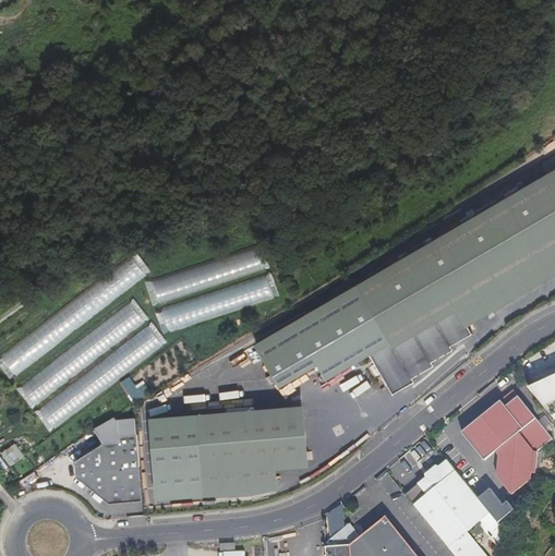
[(554,169),(356,288),(389,346),(369,358),(386,388),(393,384),(398,394),(413,384),(411,379),(433,369),(432,364),(451,352),(450,348),(471,336),(466,327),(457,312),(554,253),(554,169)]
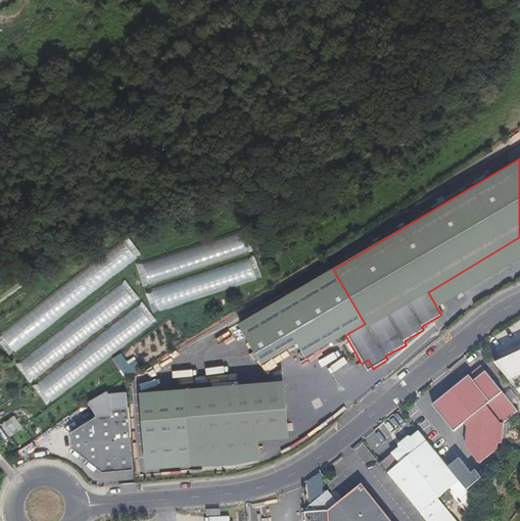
[(3,331),(18,350),(140,257),(125,237),(3,331)]
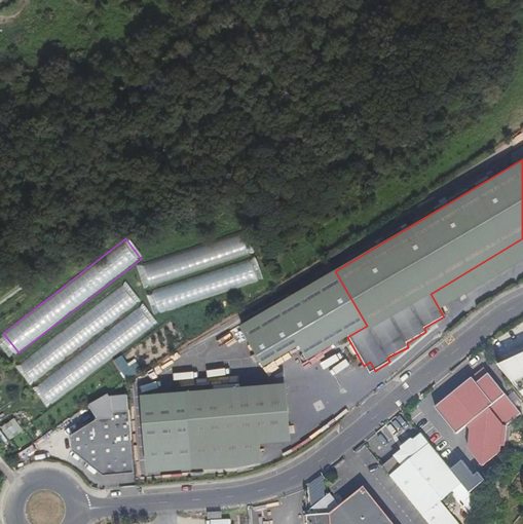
[(522,238),(431,294),(439,308),(522,259),(522,238)]
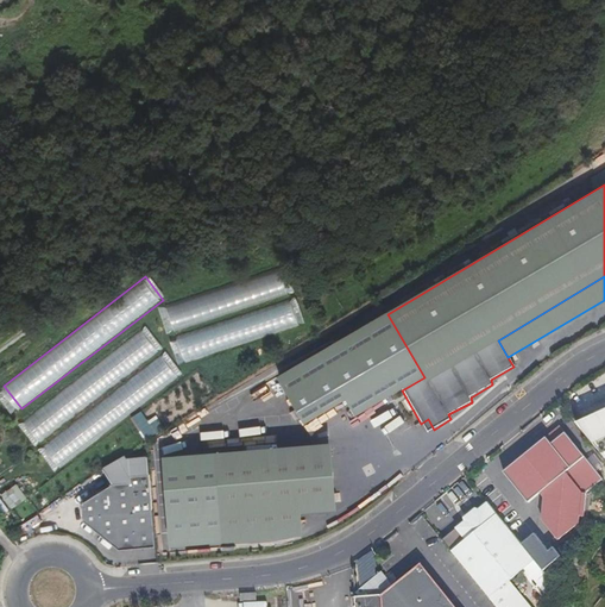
[(181,333),(190,361),(303,323),(294,296),(181,333)]
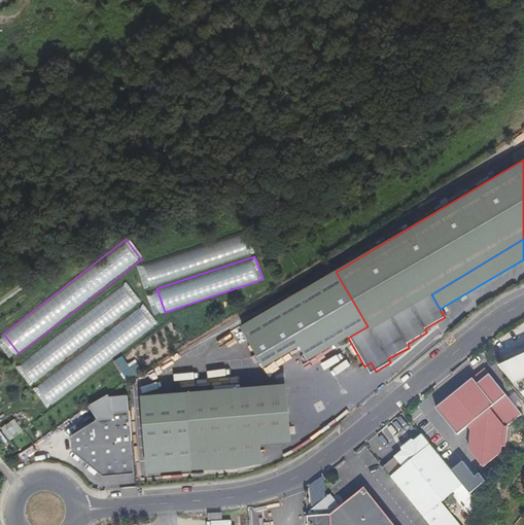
[(126,283),(24,362),(38,381),(140,302),(126,283)]
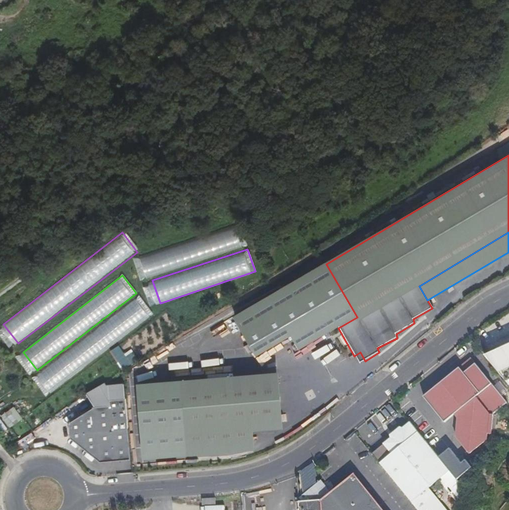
[(139,296),(40,373),(54,391),(153,314),(139,296)]
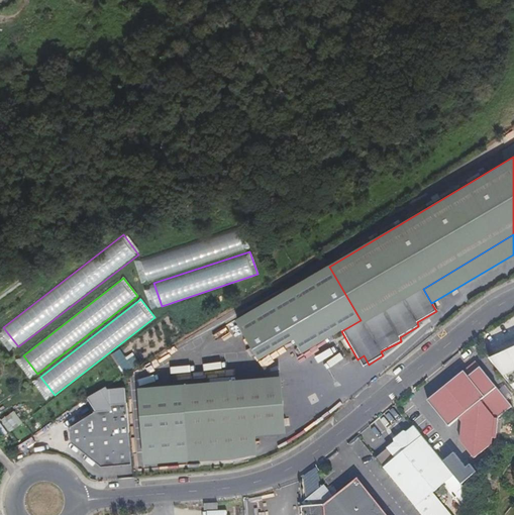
[(513,343),(487,356),(513,388),(513,343)]
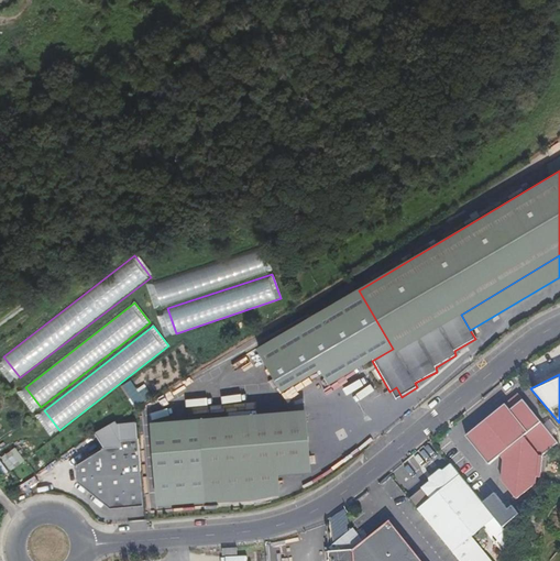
[(135,378),(125,384),(140,405),(156,394),(150,385),(143,389),(135,378)]
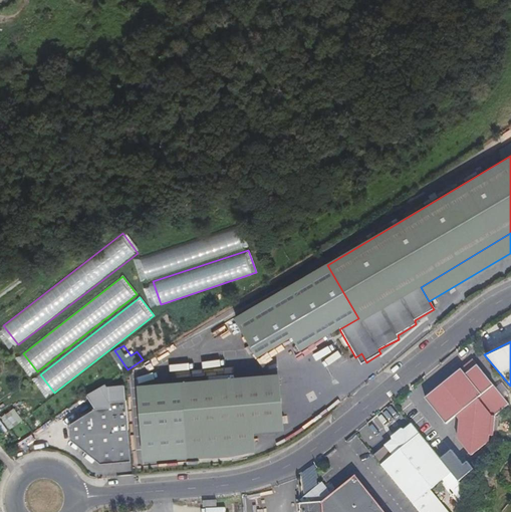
[(220,345),(210,347),(212,354),(222,352),(220,345)]
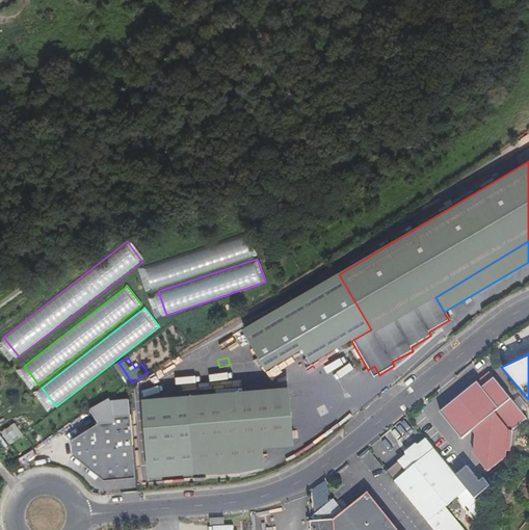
[(374,366),(368,370),(373,378),(379,375),(374,366)]
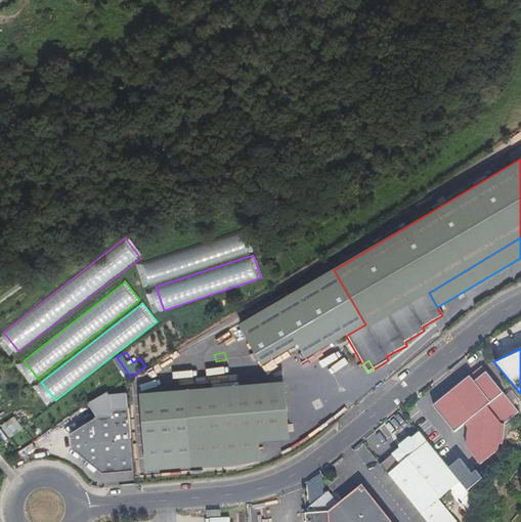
[(468,374),(432,403),(452,429),(459,424),(466,425),(464,444),(479,462),(497,447),(497,441),(501,441),(502,421),(517,408),(484,370),(473,379),(468,374)]
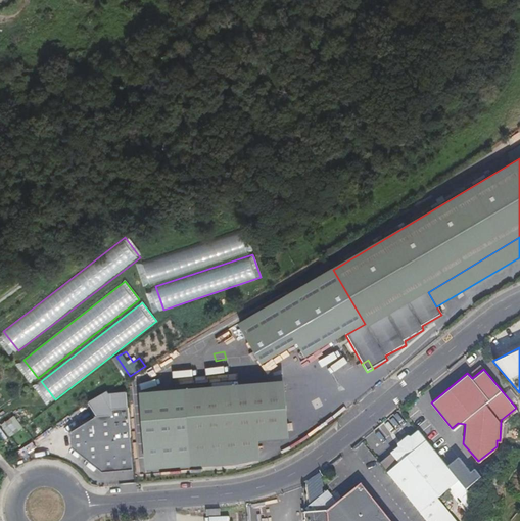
[(286,378),(186,386),(192,462),(262,457),(260,437),(290,435),(286,378)]
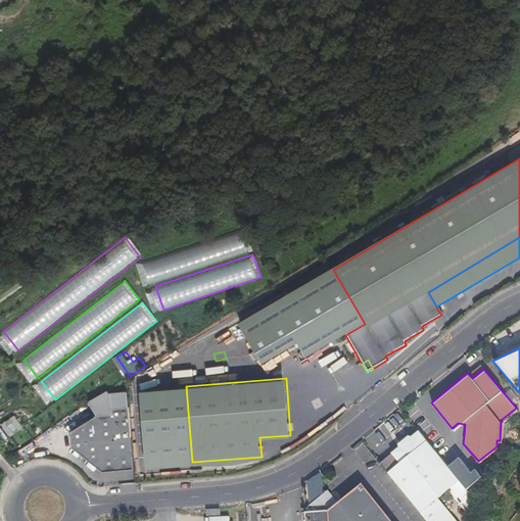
[(134,468),(129,407),(111,407),(111,413),(97,414),(72,424),(73,446),(101,471),(134,468)]
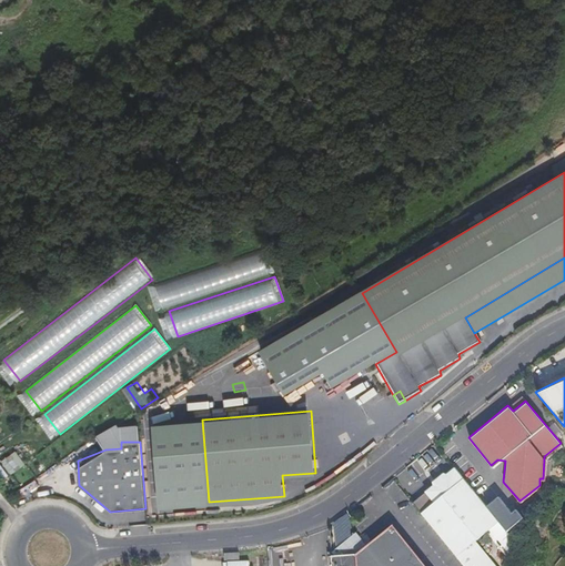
[(19,448),(0,462),(0,468),(7,477),(29,462),(19,448)]
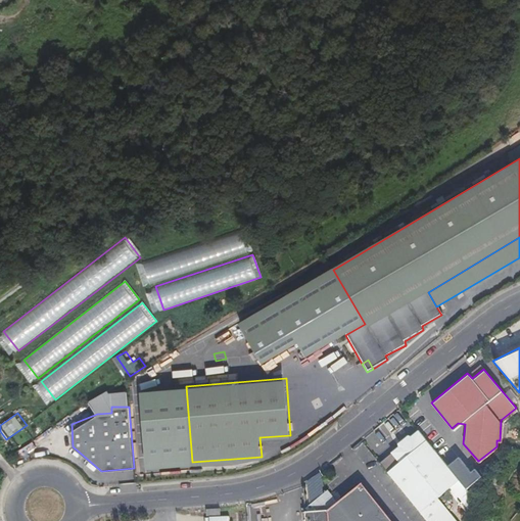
[(45,423),(48,430),(56,426),(54,420),(45,423)]
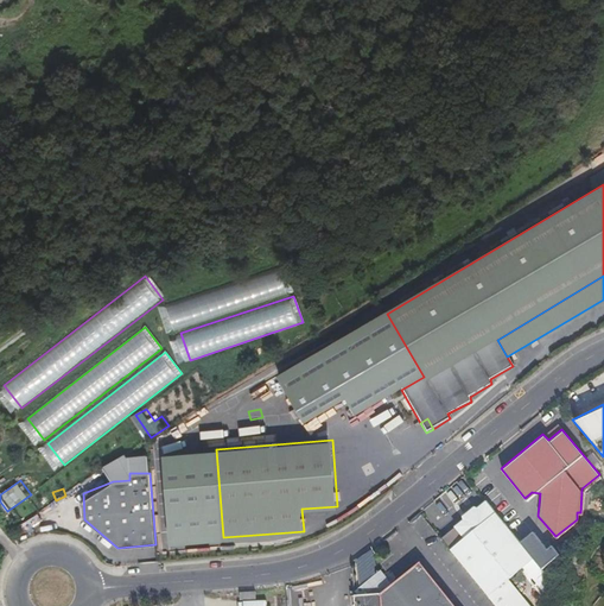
[(531,556),(494,510),(484,499),(481,502),(476,505),(472,504),(461,513),(462,517),(453,524),(463,536),(449,547),(487,592),(531,556)]
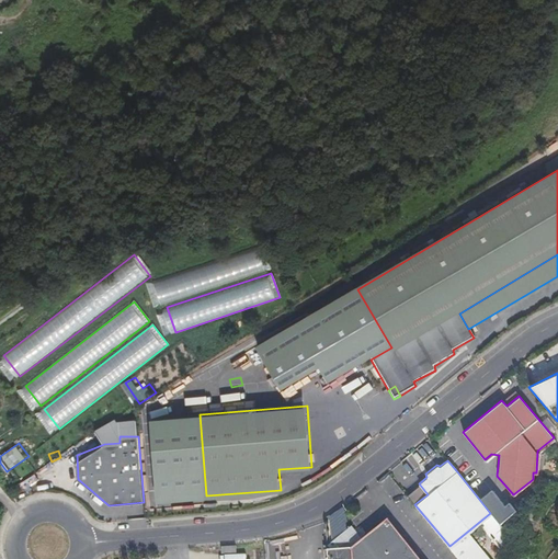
[(420,558),(386,516),(361,536),(350,545),(329,547),(325,547),(325,558),(420,558)]
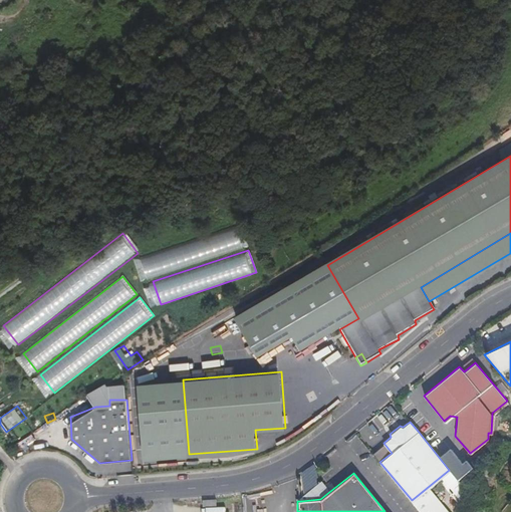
[(320,479),(298,497),(301,501),(320,499),(330,491),(320,479)]
